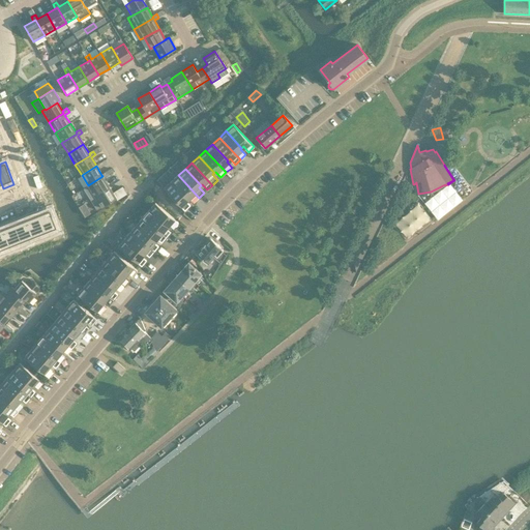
[(105,178),(109,176),(107,172),(101,175),(102,176),(88,185),(84,188),(90,199),(110,187),(105,178)]
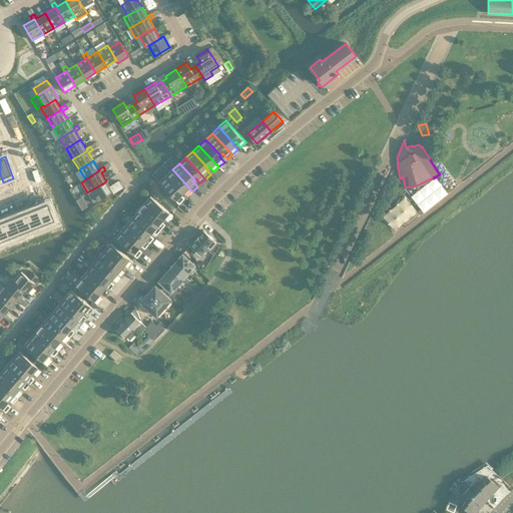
[(172,169),(165,175),(180,192),(182,190),(187,196),(192,191),(172,169)]
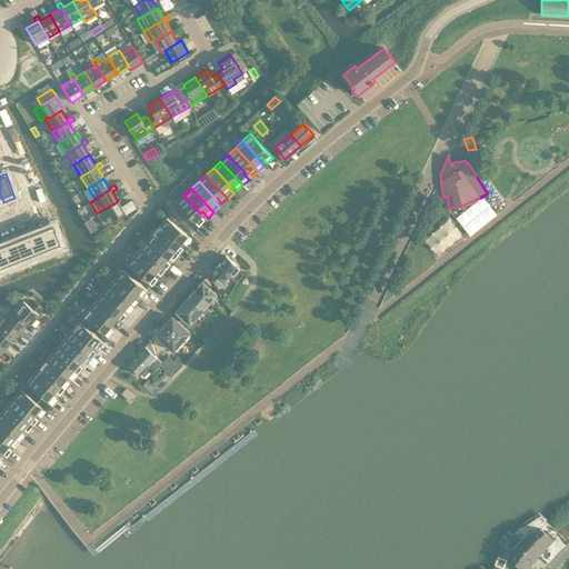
[(199,215),(200,213),(183,195),(176,202),(198,226),(205,220),(199,215)]
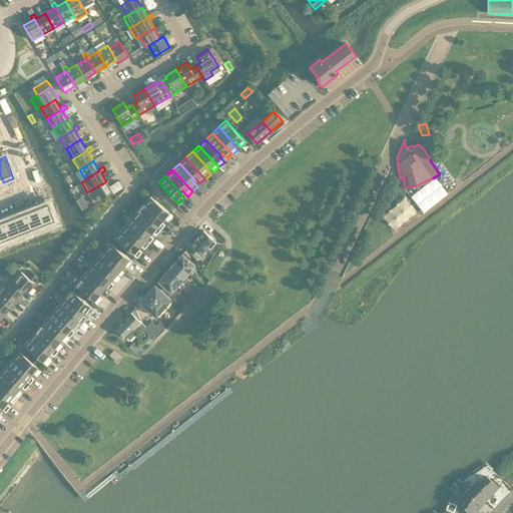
[(405,187),(403,176),(402,177),(401,178),(402,188),(409,187),(409,190),(431,179),(431,178),(417,185),(405,187)]
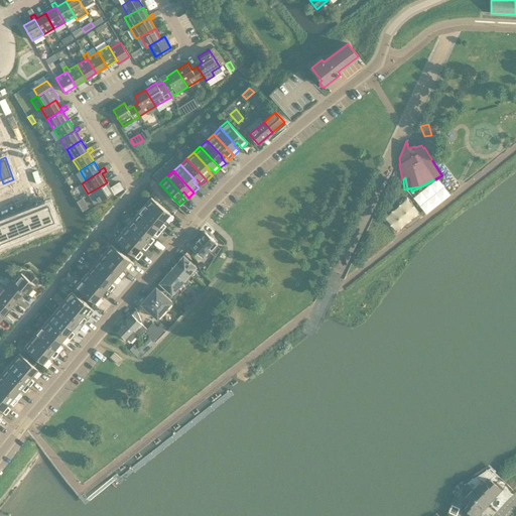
[(110,187),(107,182),(88,194),(95,205),(113,194),(114,195),(123,189),(119,182),(110,187)]
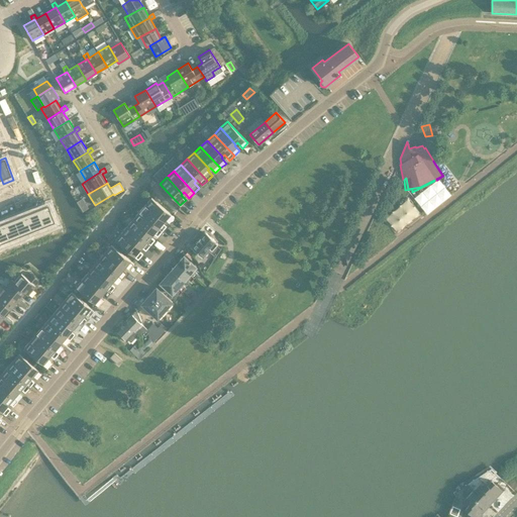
[(151,198),(145,206),(163,220),(164,218),(170,223),(175,217),(151,198)]
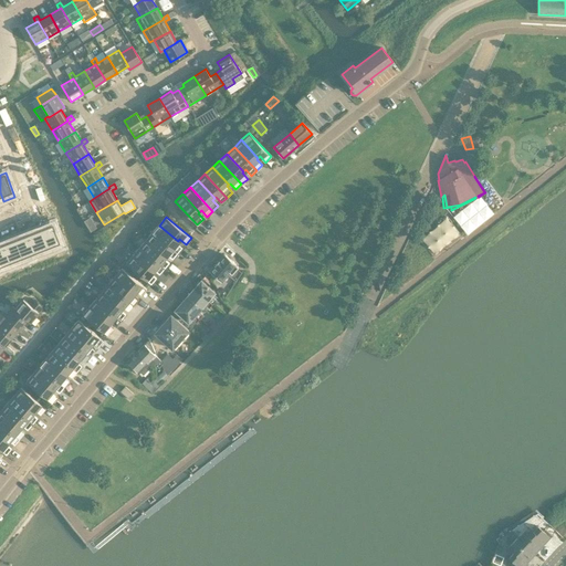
[(49,226),(40,229),(50,252),(62,248),(60,242),(53,223),(49,226)]
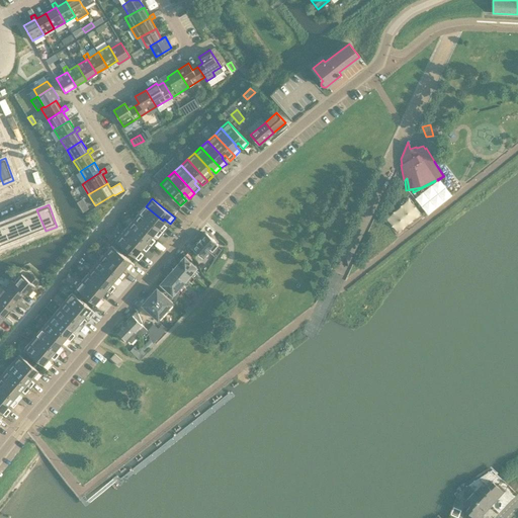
[(146,206),(140,212),(162,232),(167,227),(161,222),(163,221),(146,206)]
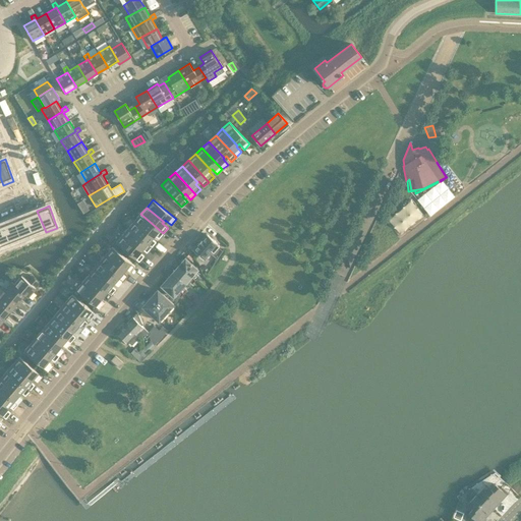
[(37,211),(25,216),(34,237),(46,232),(37,211)]
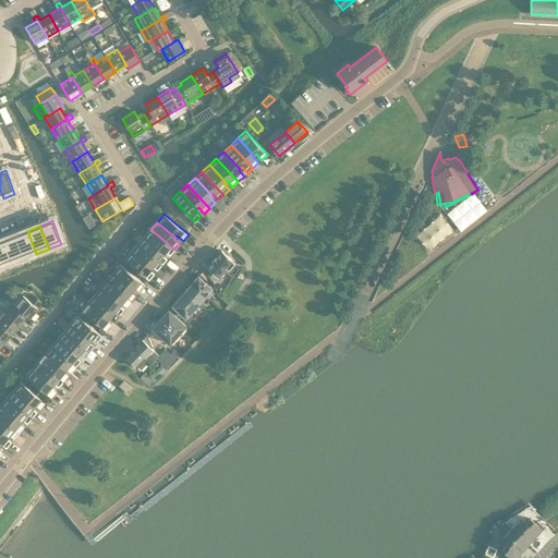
[(170,256),(174,250),(150,229),(144,237),(162,252),(164,251),(170,256)]
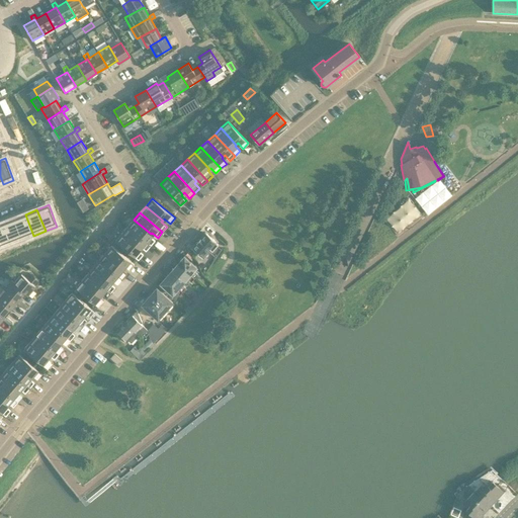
[(25,214),(14,219),(22,240),(23,240),(22,238),(32,234),(33,236),(25,214)]
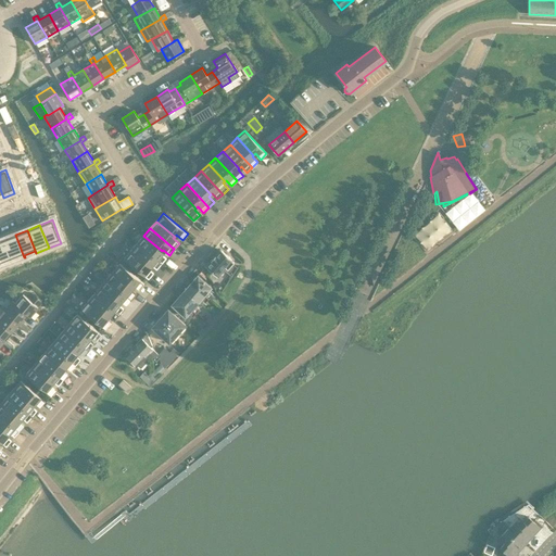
[(15,235),(3,239),(12,263),(24,257),(15,235)]
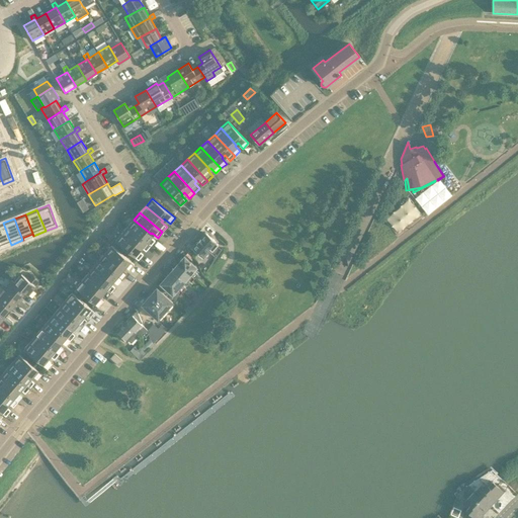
[(134,220),(127,227),(151,246),(155,241),(150,236),(151,234),(134,220)]
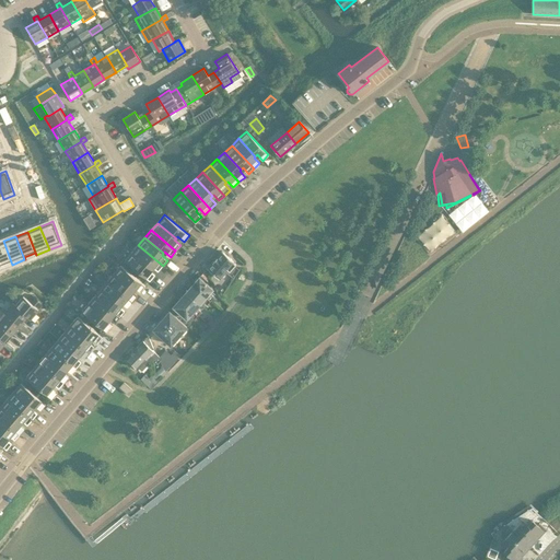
[(3,241),(0,242),(0,268),(12,265),(3,241)]
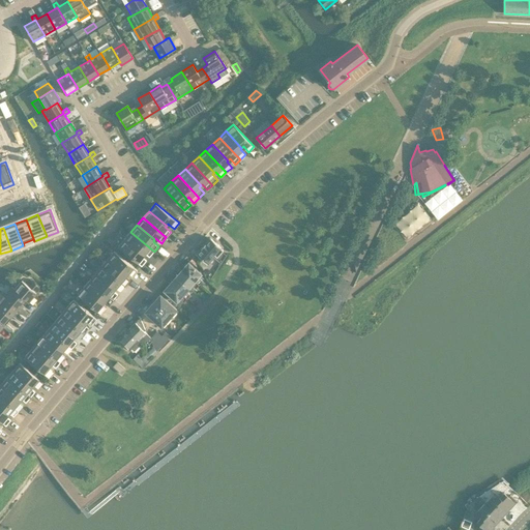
[(130,232),(125,239),(142,254),(144,253),(149,257),(154,252),(130,232)]
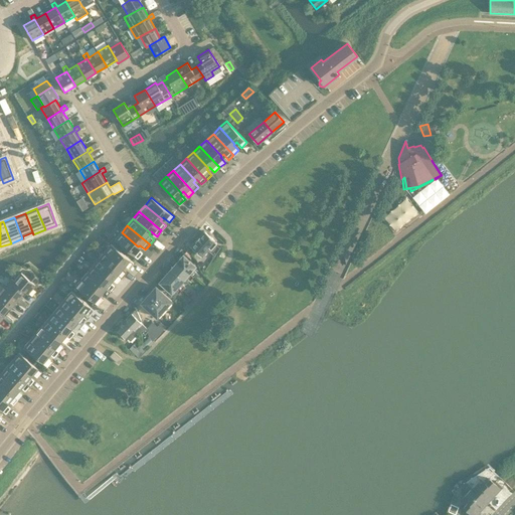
[(215,240),(204,231),(191,246),(190,246),(201,256),(201,255),(208,247),(211,249),(216,243),(214,241),(215,240)]
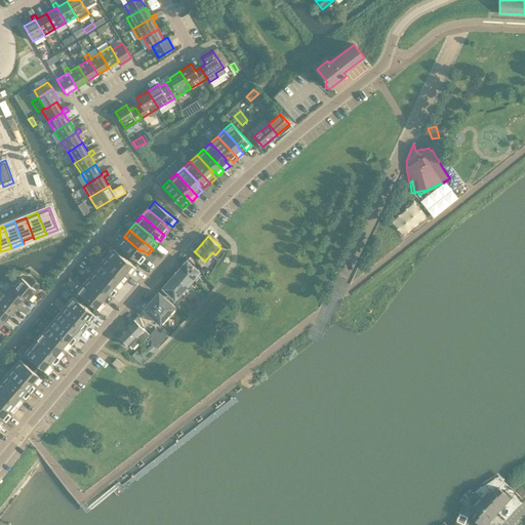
[(139,253),(140,251),(124,237),(117,244),(140,264),(146,258),(139,253)]
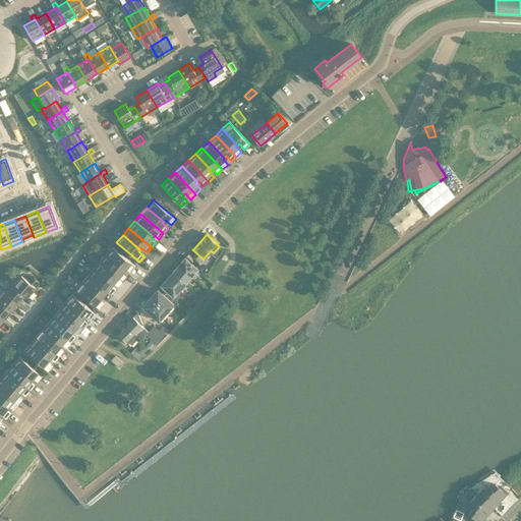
[(113,247),(106,254),(123,269),(125,268),(130,272),(135,267),(113,247)]
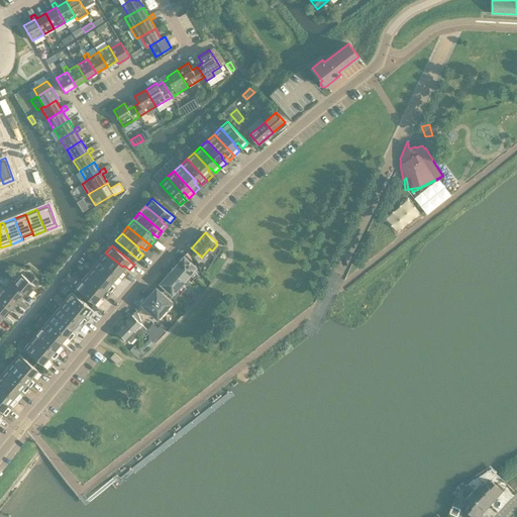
[(100,260),(122,279),(126,274),(121,269),(122,267),(105,252),(100,260)]
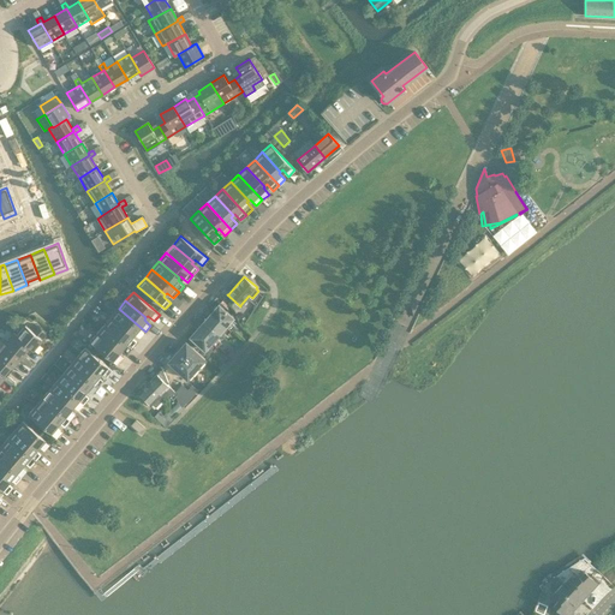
[(221,302),(212,312),(231,329),(234,326),(230,321),(233,317),(226,310),(228,309),(221,302)]
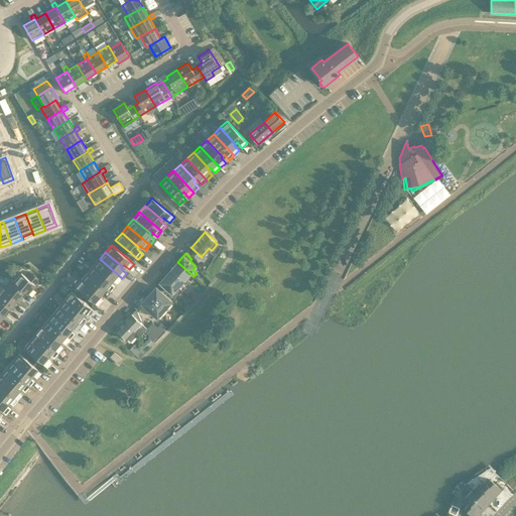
[(100,259),(94,266),(111,280),(112,279),(117,283),(122,278),(100,259)]
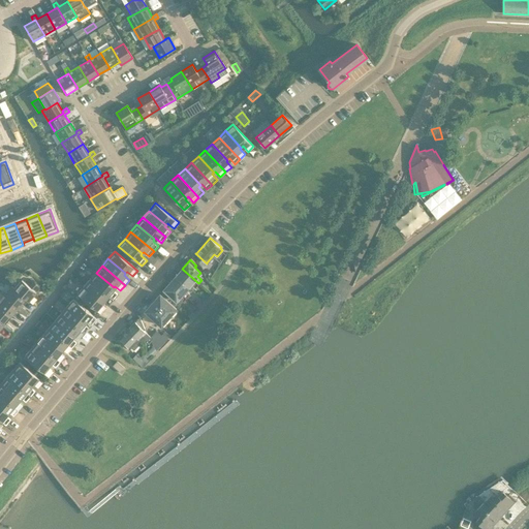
[(198,283),(182,269),(176,276),(188,287),(191,284),(195,287),(198,283)]
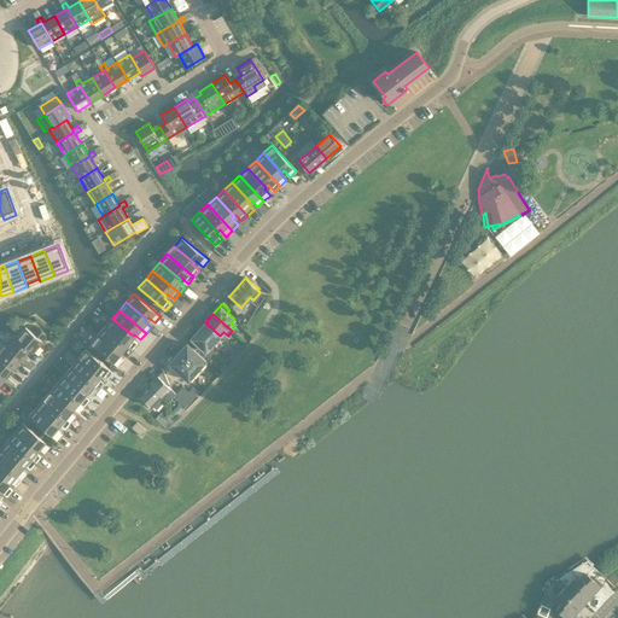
[(112,319),(105,327),(132,350),(138,343),(130,338),(133,336),(112,319)]
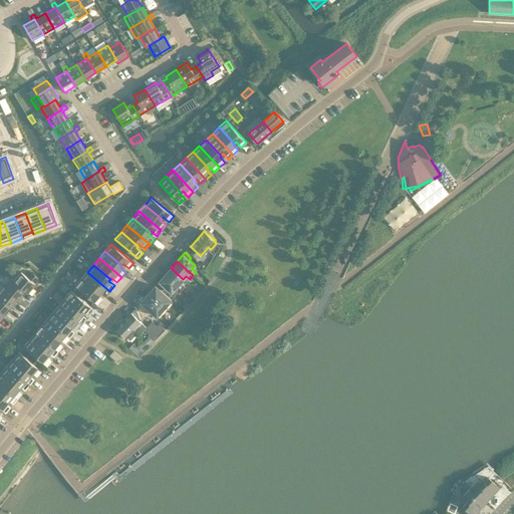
[(171,268),(165,274),(181,289),(184,285),(181,282),(183,279),(171,268)]
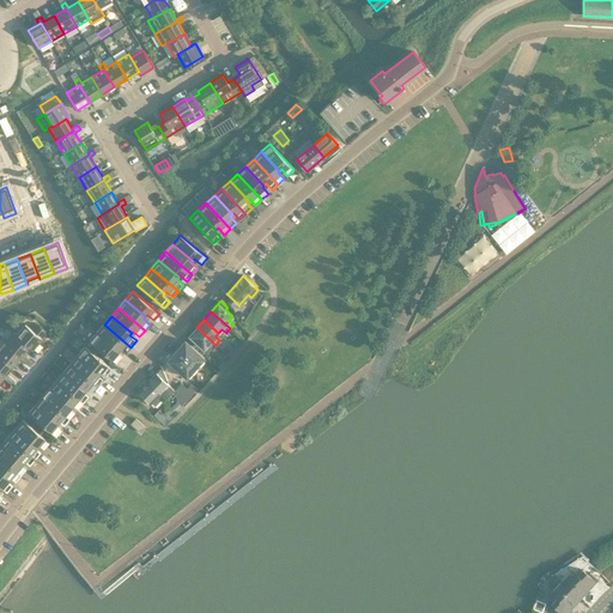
[(30,346),(30,347),(34,350),(47,333),(36,323),(31,329),(25,325),(17,334),(30,346)]
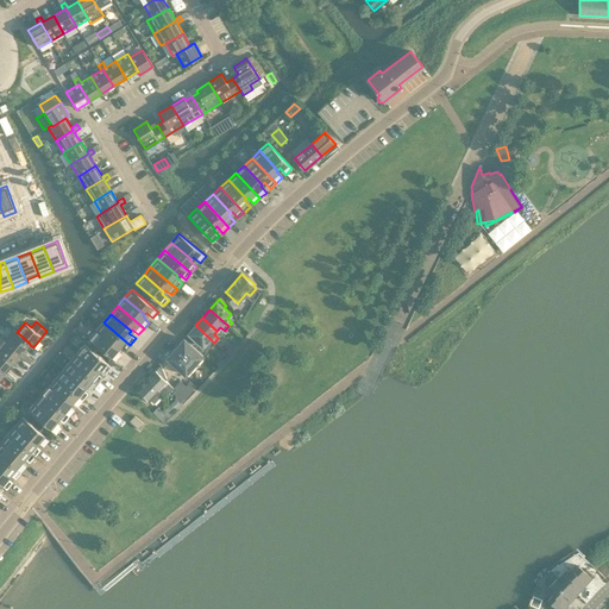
[(104,322),(96,331),(117,347),(118,345),(125,351),(130,345),(104,322)]
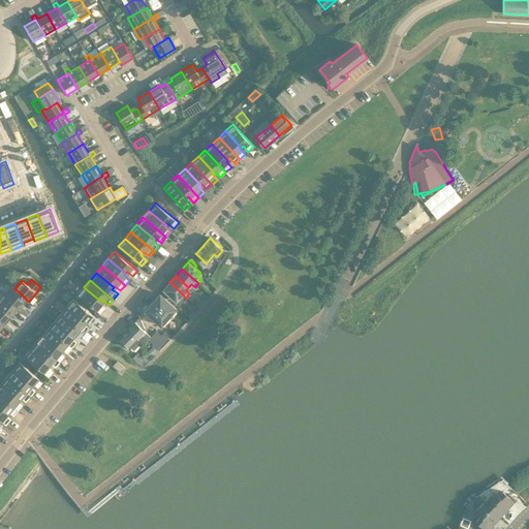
[(183,301),(186,298),(169,282),(163,289),(177,301),(179,298),(183,301)]
